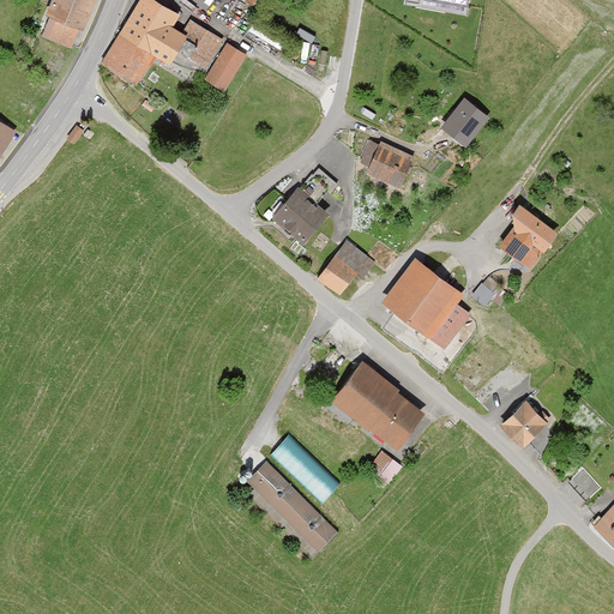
[(97,0),(54,0),(48,18),(52,19),(43,38),(72,50),(80,31),(84,32),(97,0)]
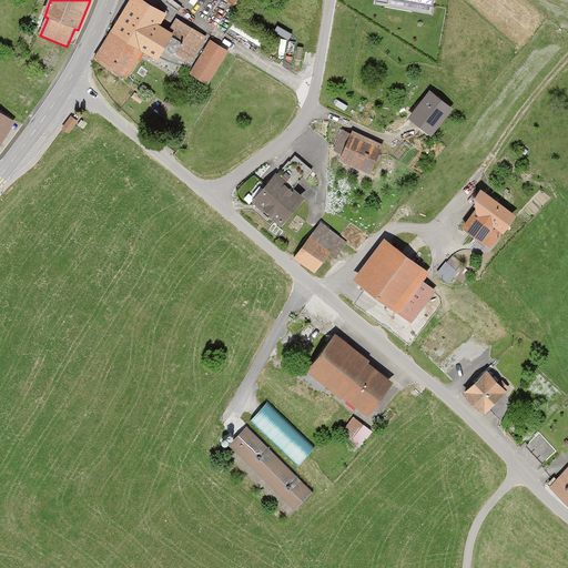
[(128,81),(144,53),(160,62),(168,50),(191,64),(206,38),(176,20),(170,31),(162,26),(169,16),(142,0),(131,0),(94,60),(128,81)]
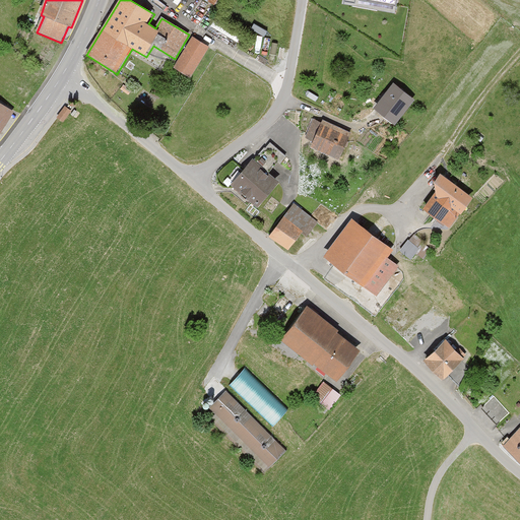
[(216,16),(212,22),(231,35),(234,28),(216,16)]
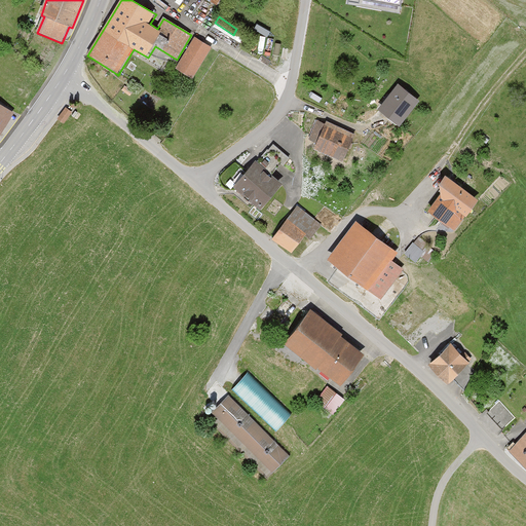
[(193,80),(213,48),(195,39),(177,70),(193,80)]
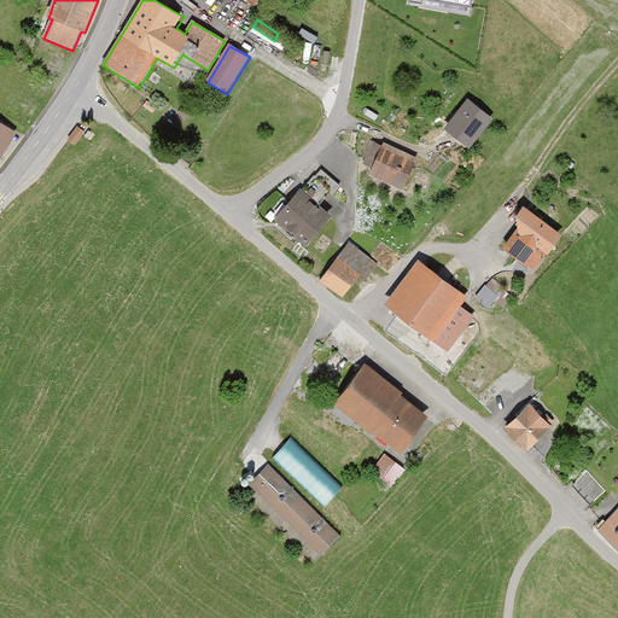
[(493,120),(470,101),(445,132),(470,150),(493,120)]
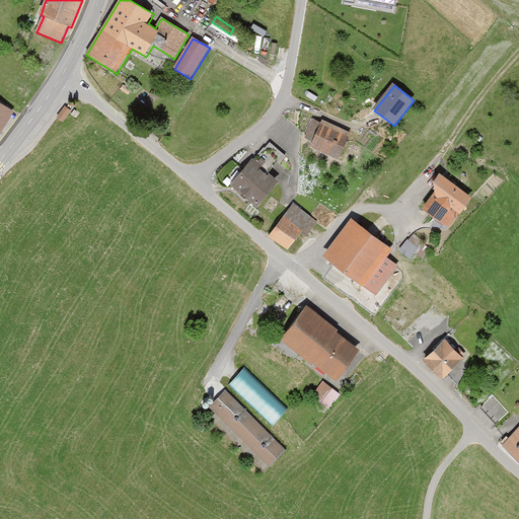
[(162,95),(154,91),(151,96),(159,100),(162,95)]
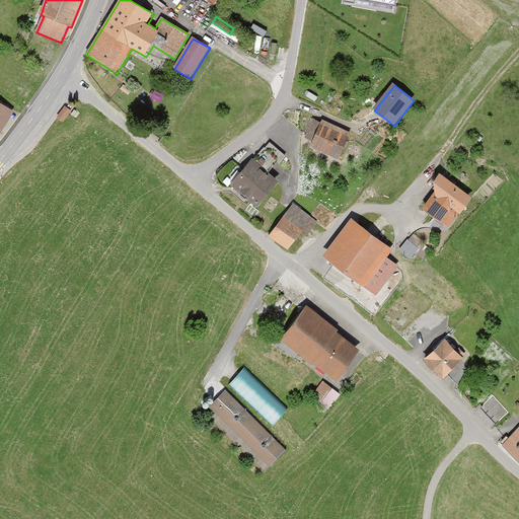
[(0,135),(14,112),(0,102),(0,135)]
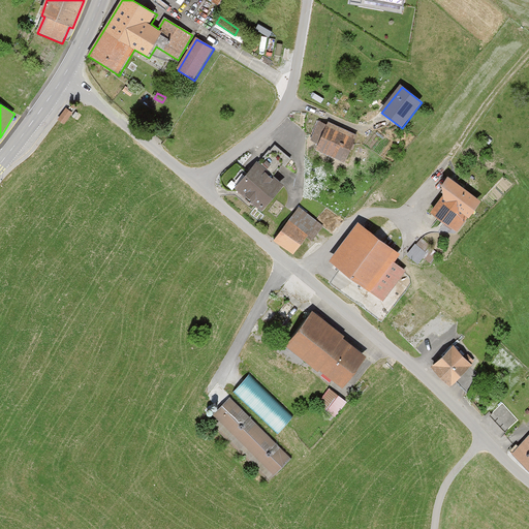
[(73,115),(67,110),(58,121),(65,126),(73,115)]
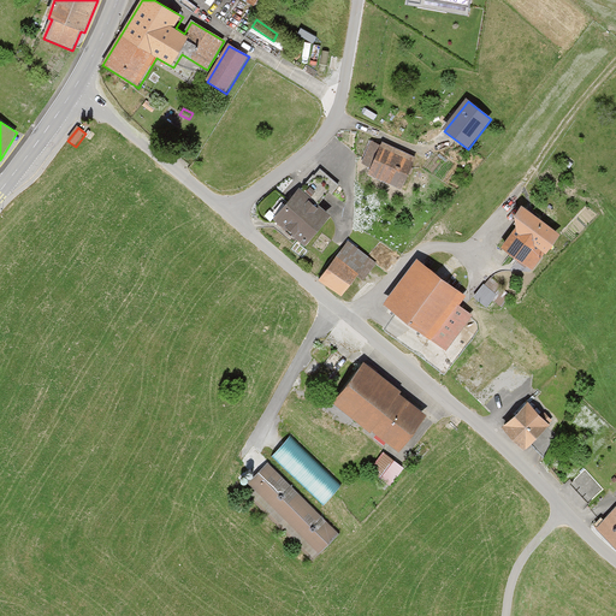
[(416,159),(383,146),(369,178),(402,193),(416,159)]
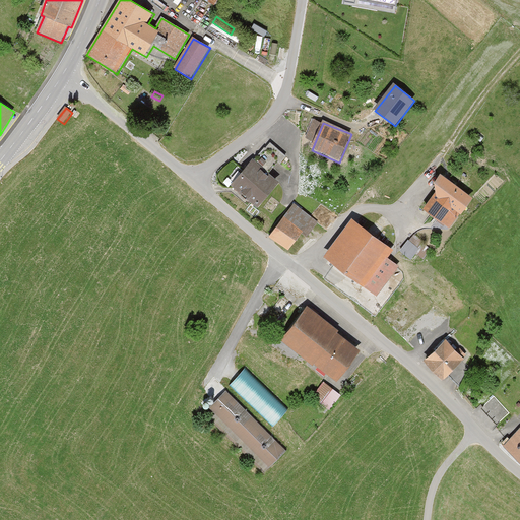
[(268,174),(277,163),(280,166),(286,158),(270,145),(255,163),(268,174)]
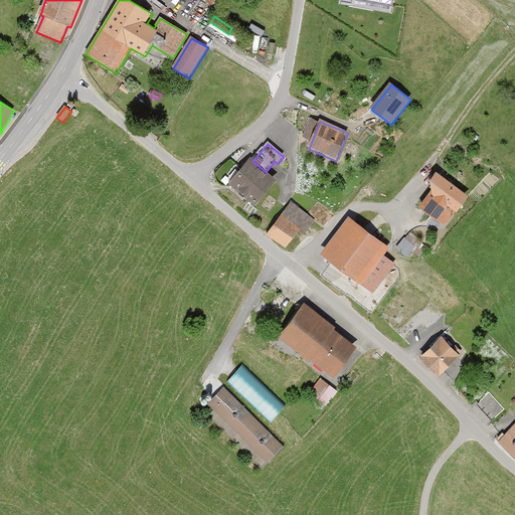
[(252,161),(250,160),(229,185),(255,207),(278,182),(266,172),(252,161)]
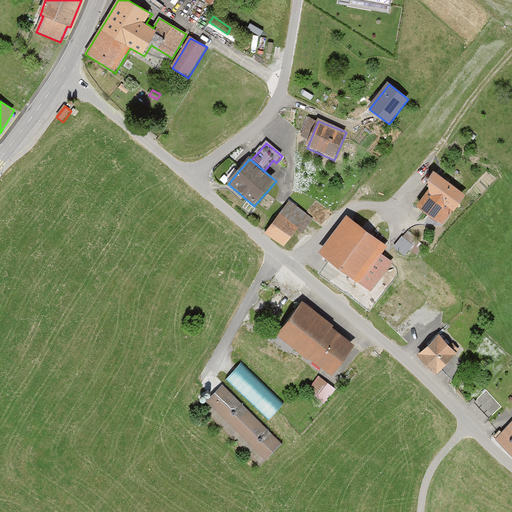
[(429,181),(430,190),(418,208),(443,225),(453,211),(455,212),(467,195),(435,172),(429,181)]
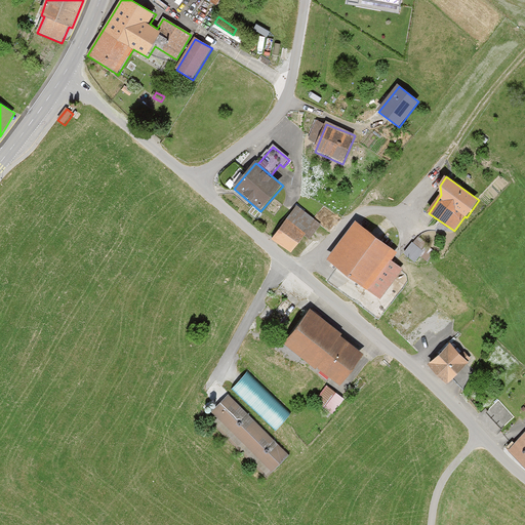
[(320,226),(296,208),(272,240),(295,257),(320,226)]
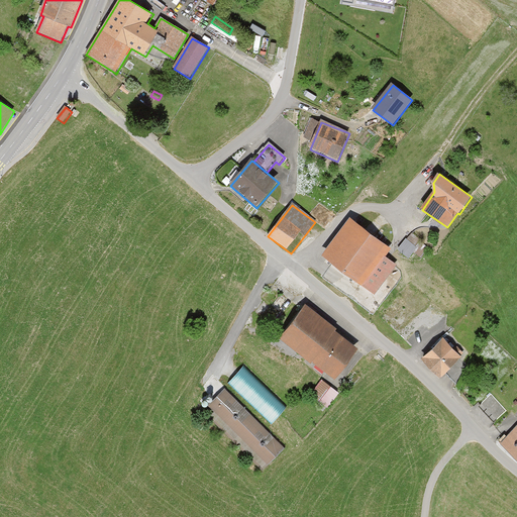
[(375,295),(397,266),(386,256),(392,249),(351,219),(323,256),(375,295)]
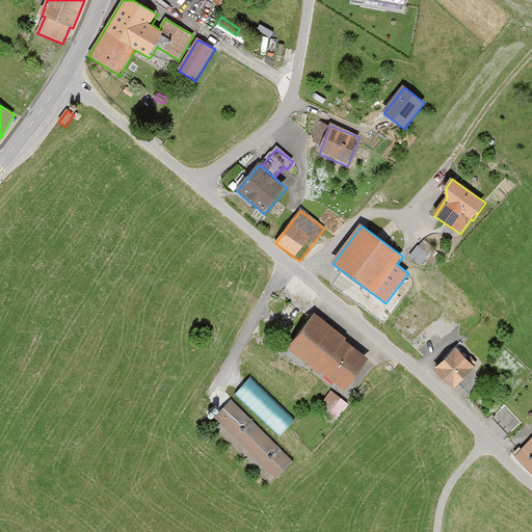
[(426,254),(418,247),(410,258),(418,264),(426,254)]
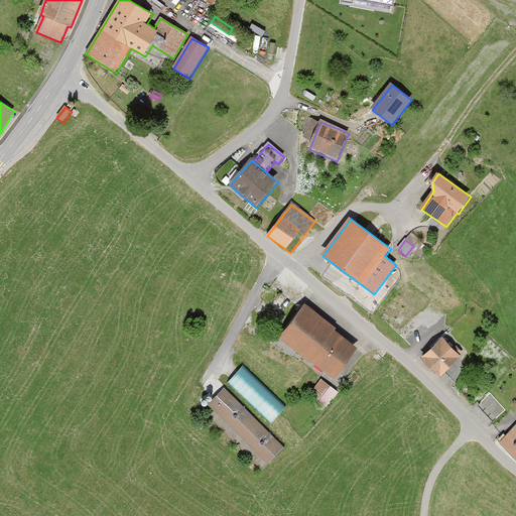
[(338,329),(304,305),(279,339),(335,379),(358,348),(336,332),(338,329)]
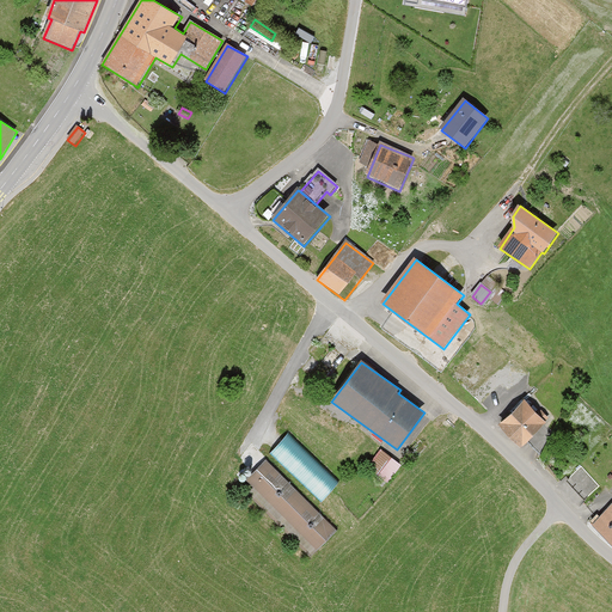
[(500,426),(524,448),(548,422),(525,401),(500,426)]
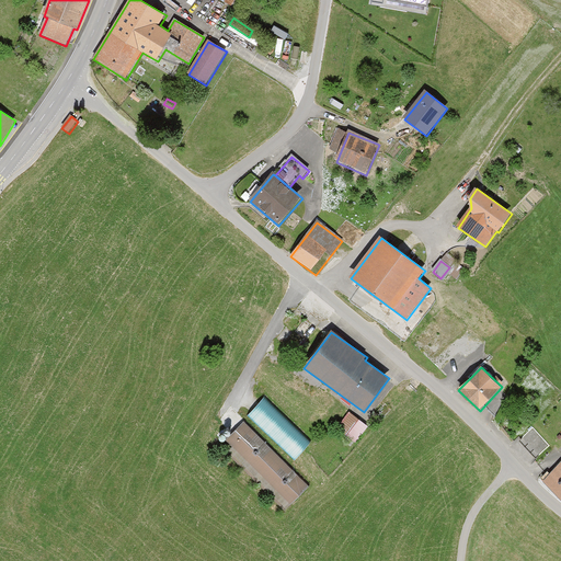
[(310,439),(263,395),(247,412),(294,457),(310,439)]
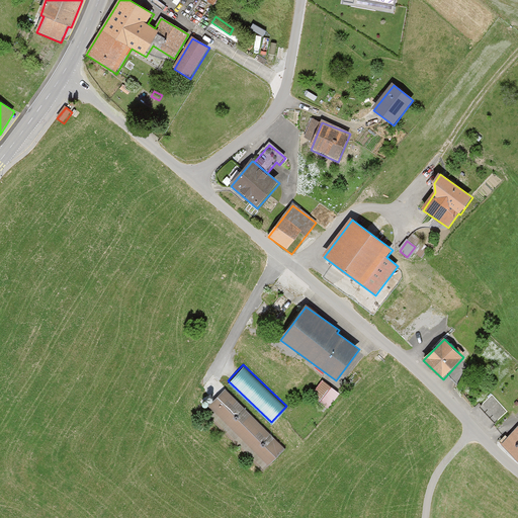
[(312,393),(330,406),(341,390),(323,377),(312,393)]
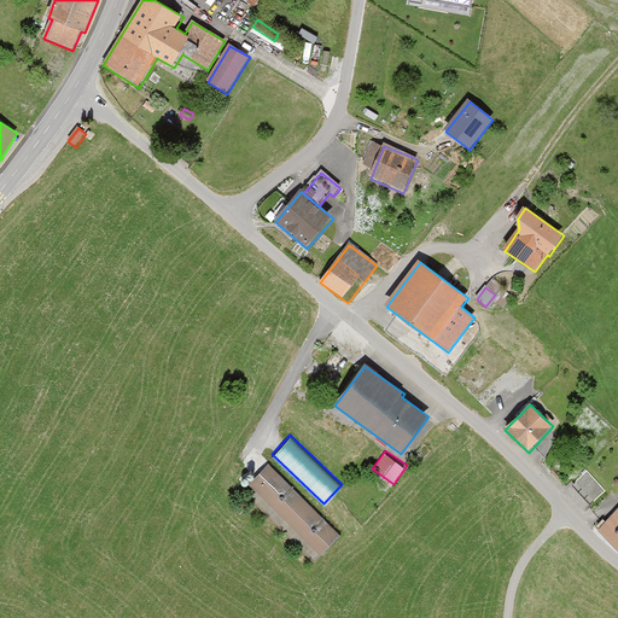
[(340,536),(269,466),(249,487),(257,494),(250,500),(314,563),(340,536)]
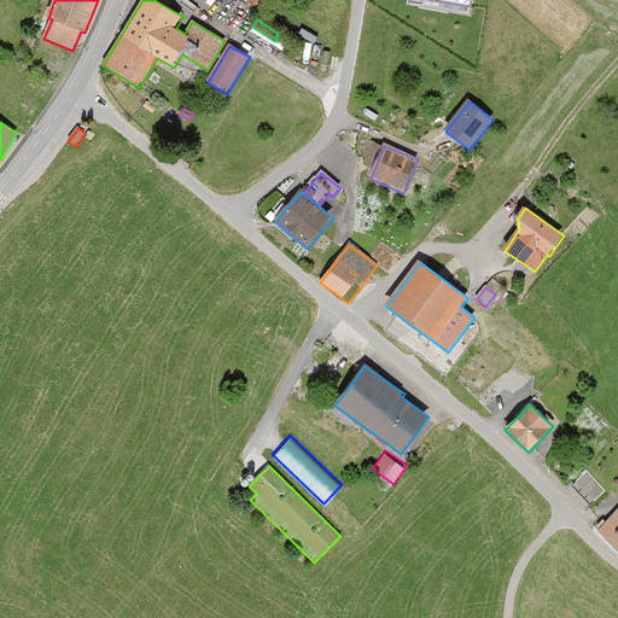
[(572,485),(592,505),(605,491),(586,472),(572,485)]
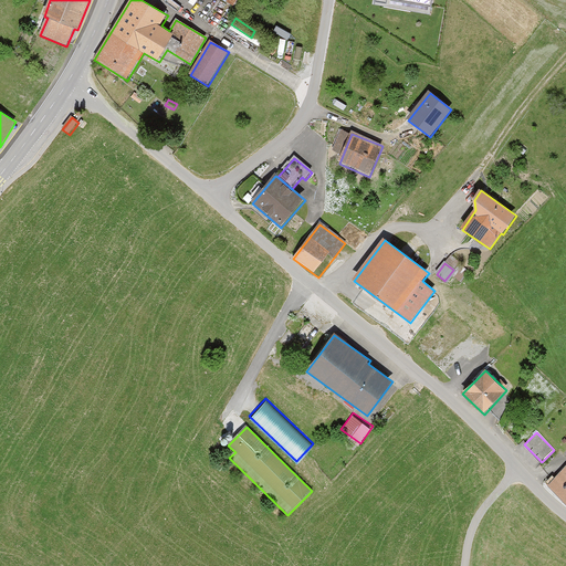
[(565,465),(548,485),(565,501),(565,465)]
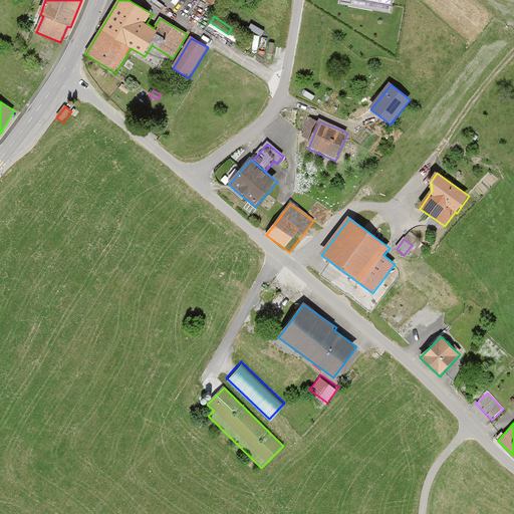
All buildings are outlined.
